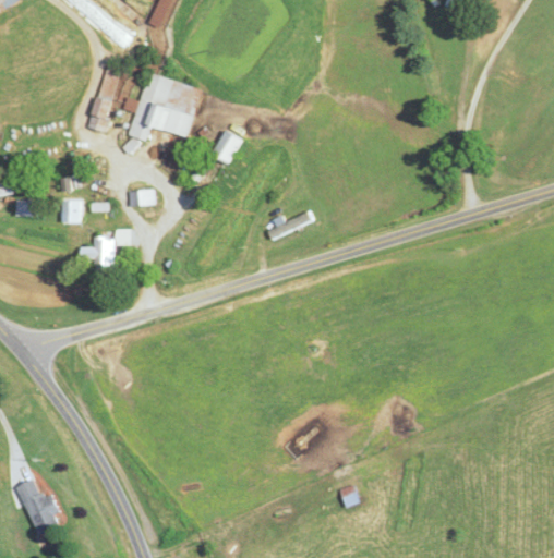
[(0,12),(20,1),(19,0),(0,0),(0,12)]
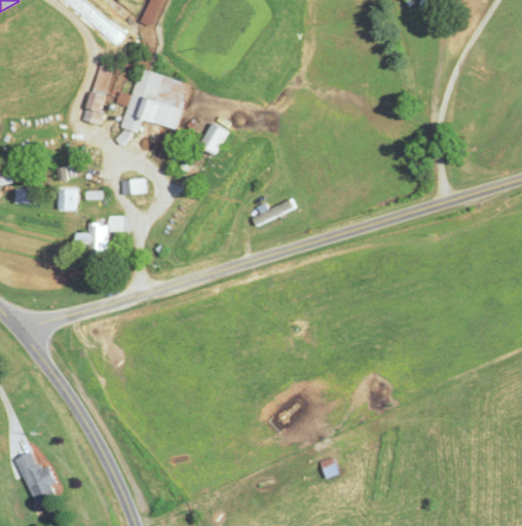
[(84,120),(98,124),(114,66),(100,62),(84,120)]
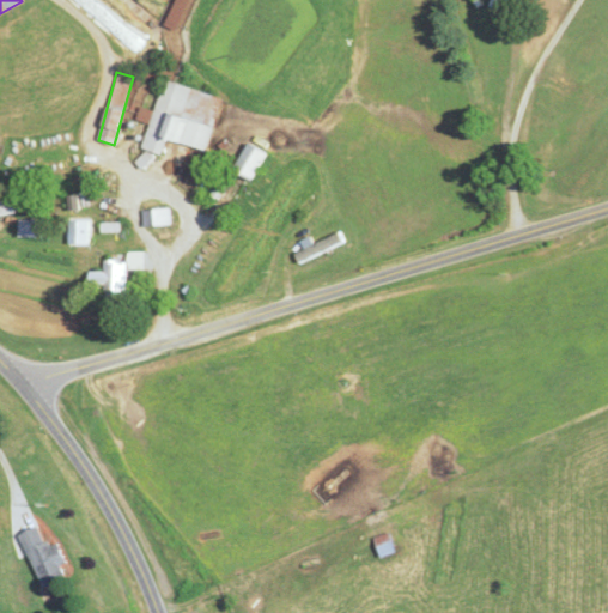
[(206,151),(223,97),(163,78),(153,111),(140,107),(135,120),(147,123),(134,165),(146,169),(152,152),(162,156),(166,139),(206,151)]
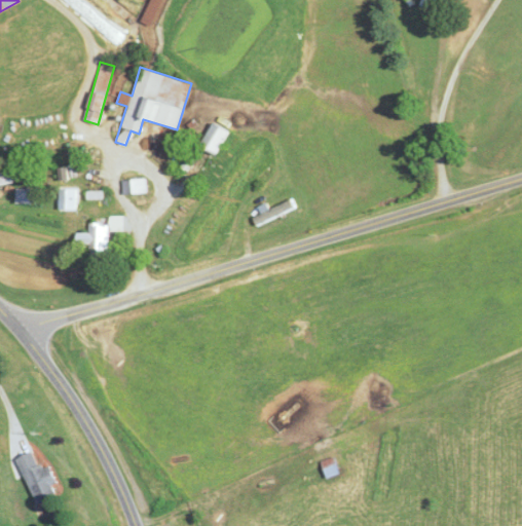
[(232,134),(216,121),(198,144),(215,156),(232,134)]
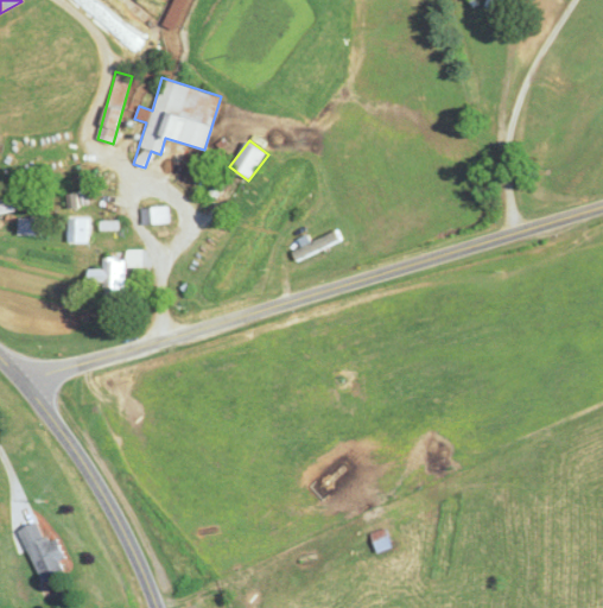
[(139,209),(141,226),(169,223),(167,207),(139,209)]
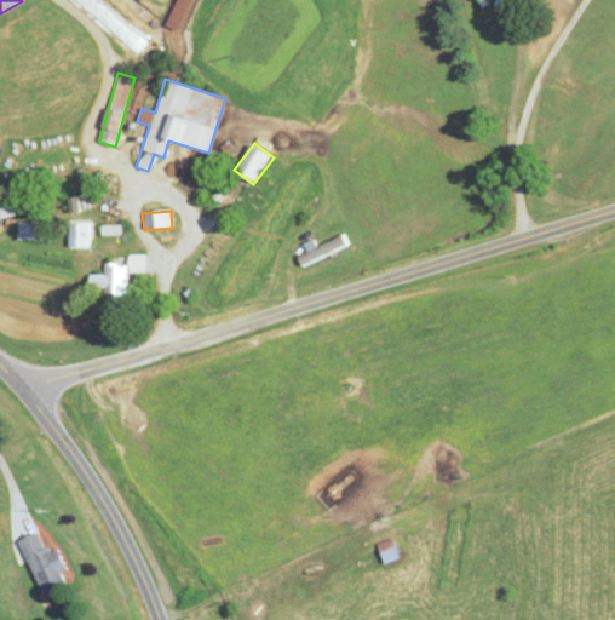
[(16,240),(47,240),(47,222),(16,222),(16,240)]
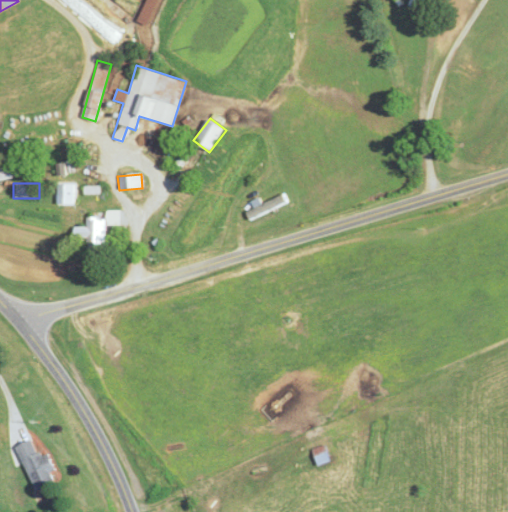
[(244,212),(248,222),(286,209),(283,199),(262,206),(260,201),(251,204),(253,209),(244,212)]
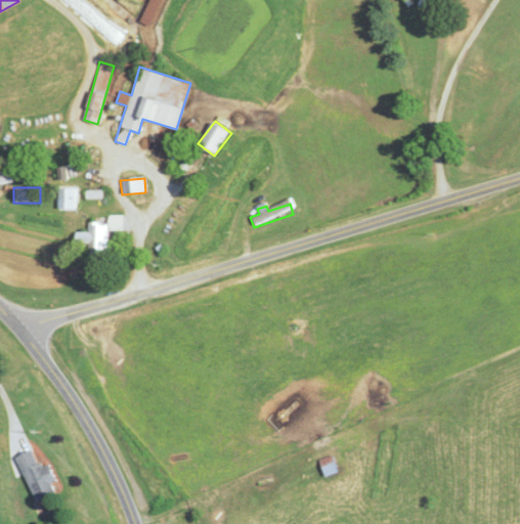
[(89,223),(89,255),(109,255),(109,229),(122,229),(122,215),(110,215),(110,223),(89,223)]
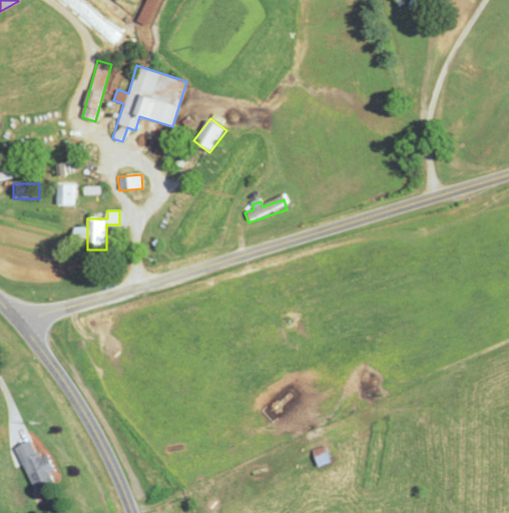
[(59,471),(51,453),(40,457),(33,440),(16,448),(36,493),(58,483),(54,473),(59,471)]
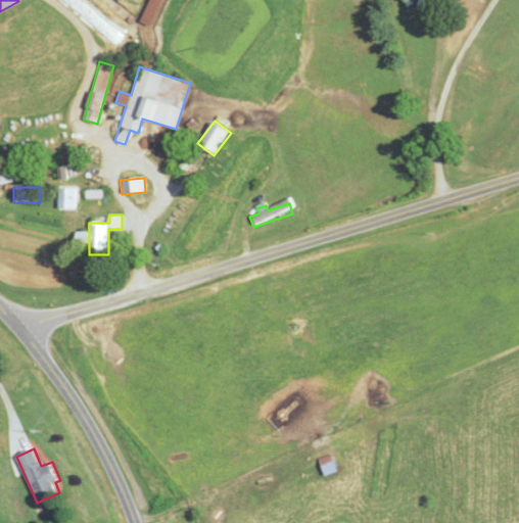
[(319,459),(324,477),(337,474),(333,455),(319,459)]
